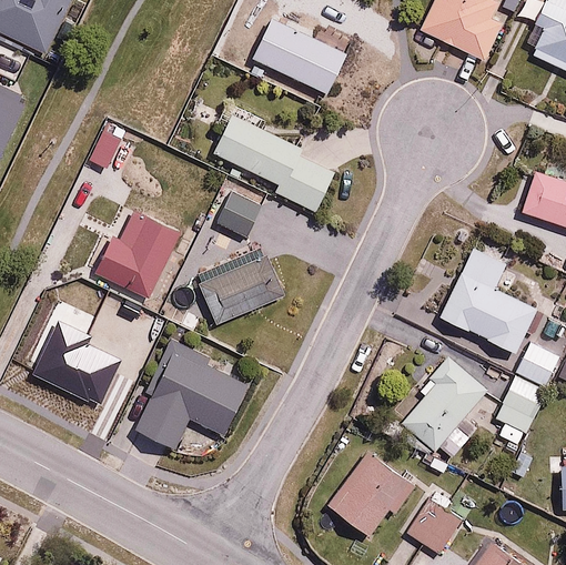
[(0,34),(47,56),(71,0),(0,0),(0,34)]
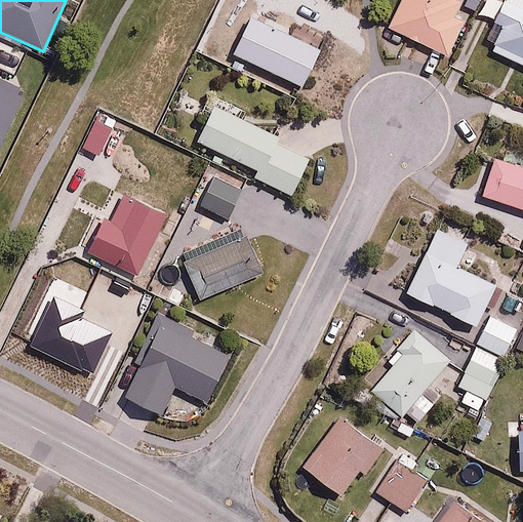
[(400,0),(387,28),(447,57),(465,22),(454,17),(461,2),(457,0),(400,0)]
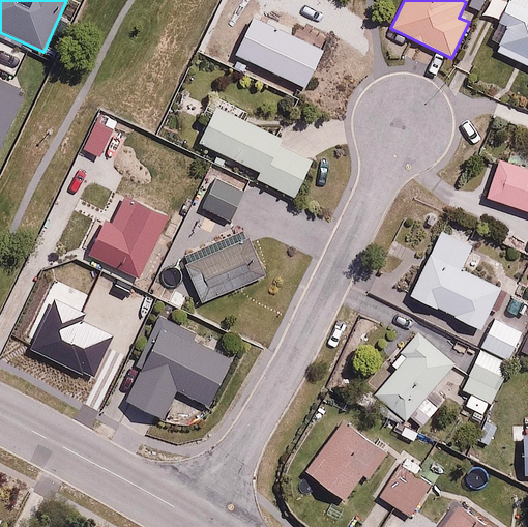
[(527,0),(509,0),(498,24),(508,29),(497,54),(527,68),(527,0)]
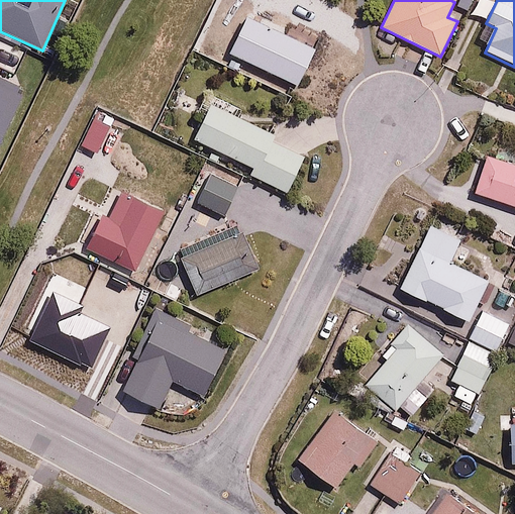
[(315,52),(247,17),(229,52),(297,87),(315,52)]
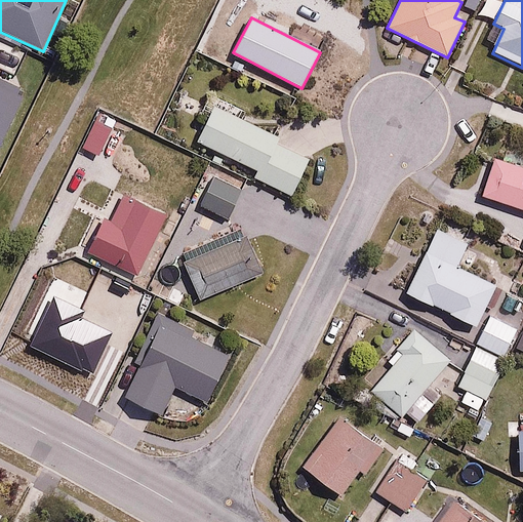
[(0,150),(25,94),(0,83),(0,150)]
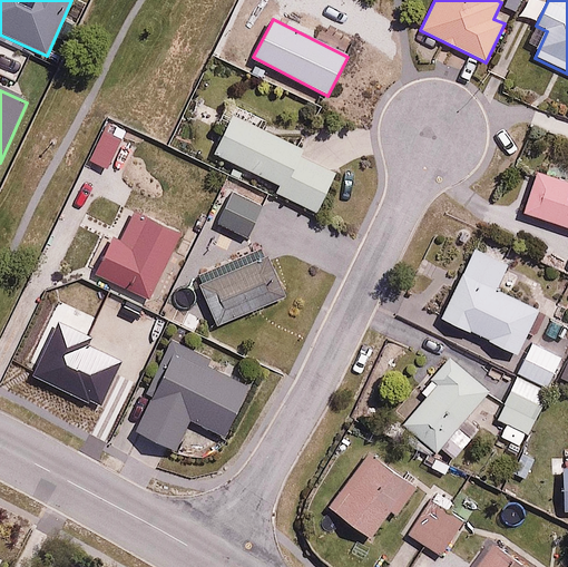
[(300,152),(229,119),(213,155),(280,185),(275,194),(317,214),(336,175),(297,157),(300,152)]
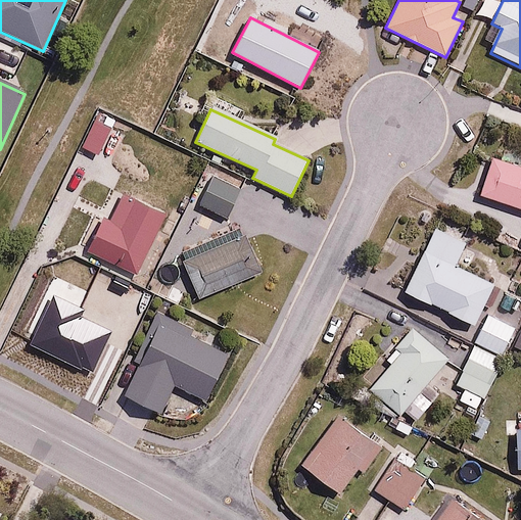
[(520,169),(491,159),(479,194),(520,207),(520,169)]
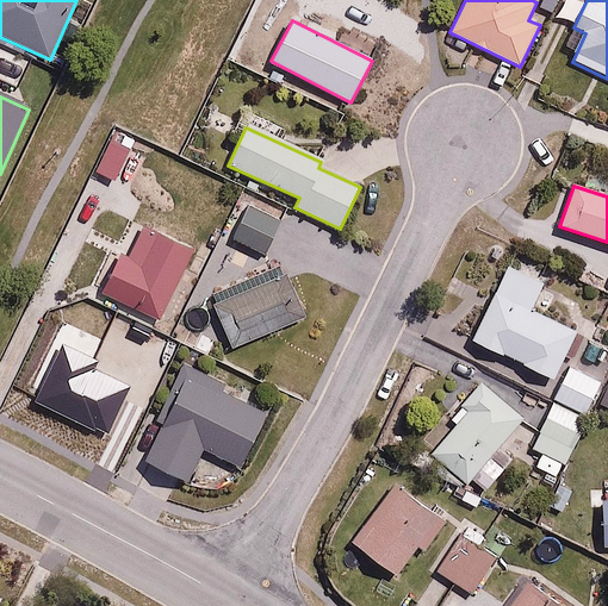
[(193,250),(98,204),(81,236),(107,249),(87,289),(157,324),(193,250)]
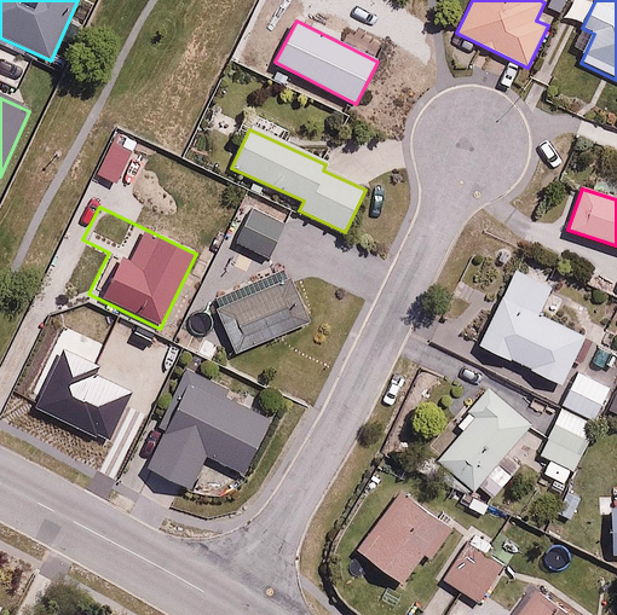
[(289,224),(253,207),(235,245),(271,262),(289,224)]
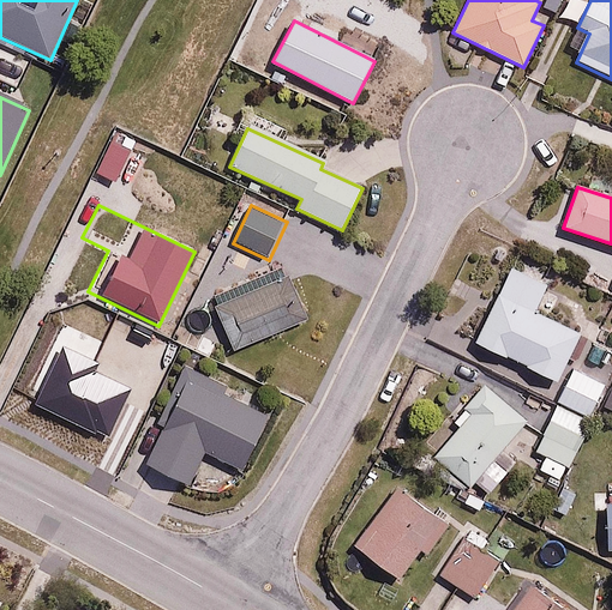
[(550,279),(513,263),(477,345),(559,381),(581,333),(534,313),(550,279)]
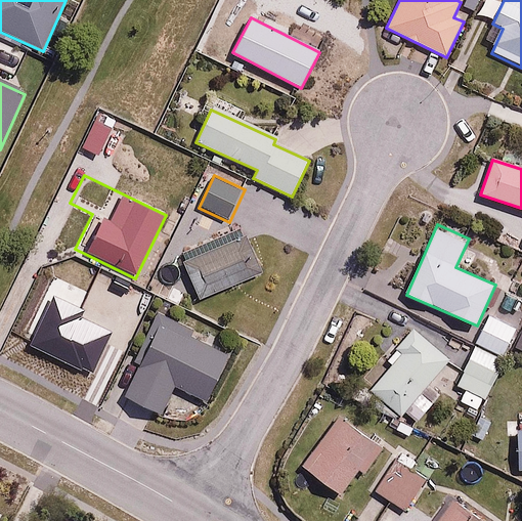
[(243,235),(181,261),(197,301),(259,275),(243,235)]
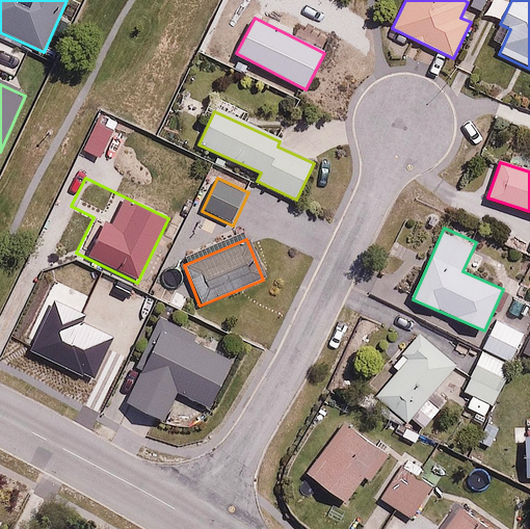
[(233,358),(158,320),(135,367),(141,370),(126,401),(165,421),(179,394),(207,408),(233,358)]
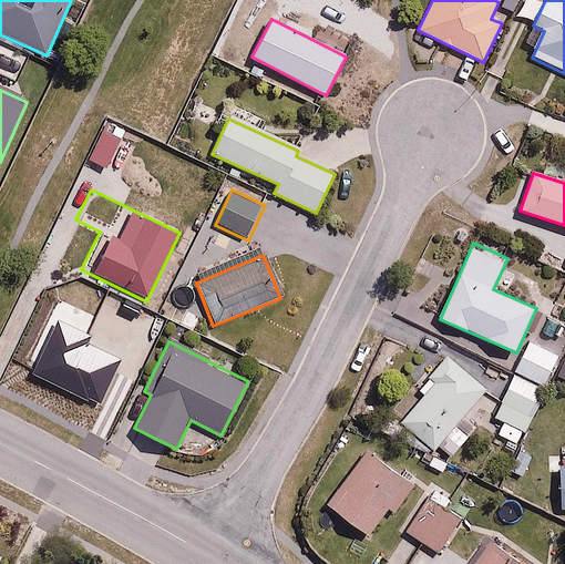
[(514,375),(545,389),(560,358),(528,342),(514,375)]
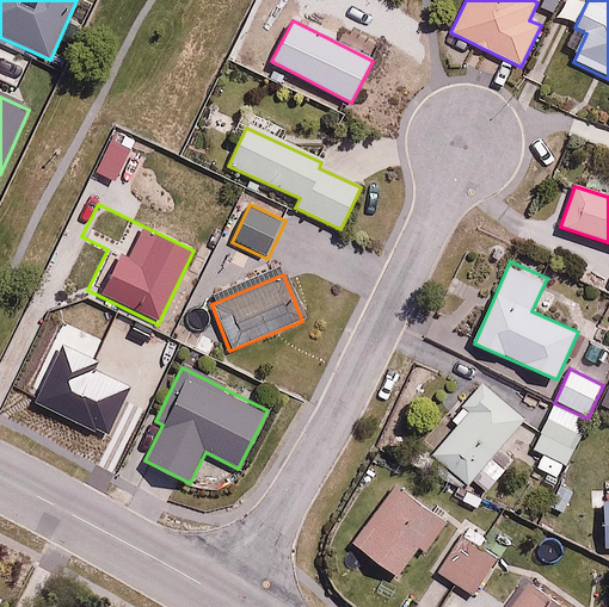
[(483,383),(462,406),(457,402),(444,416),(455,426),(431,454),(468,487),(474,479),(485,489),(510,462),(497,450),(524,419),(483,383)]
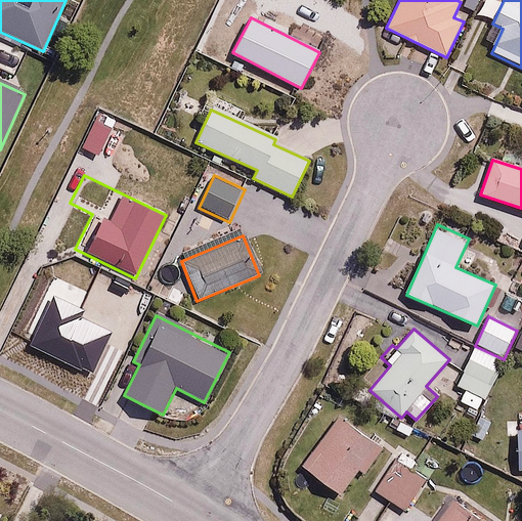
[(504,359),(475,346),(455,386),(484,399),(504,359)]
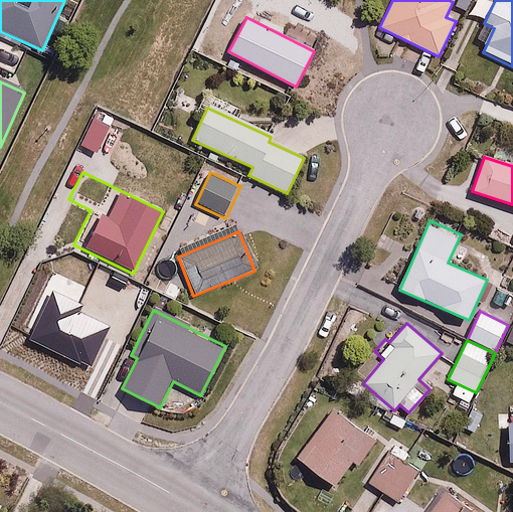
[(334,410),(298,459),(335,486),(352,461),(358,466),(376,441),(334,410)]
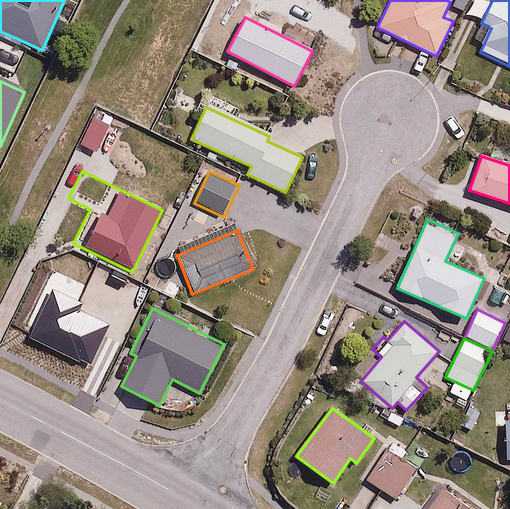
[(479,416),(466,409),(457,424),(470,431),(479,416)]
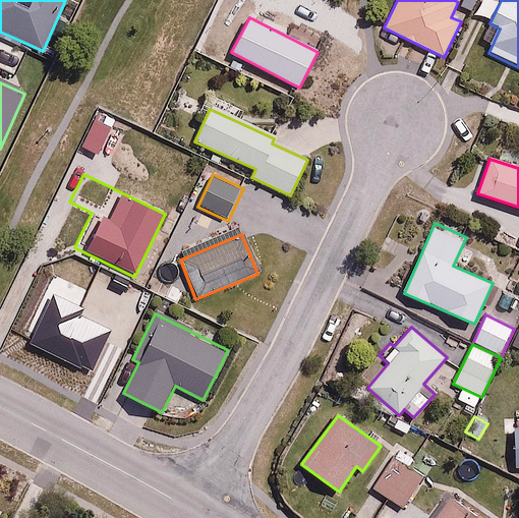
[(394,460),(375,487),(402,508),(421,480),(394,460)]
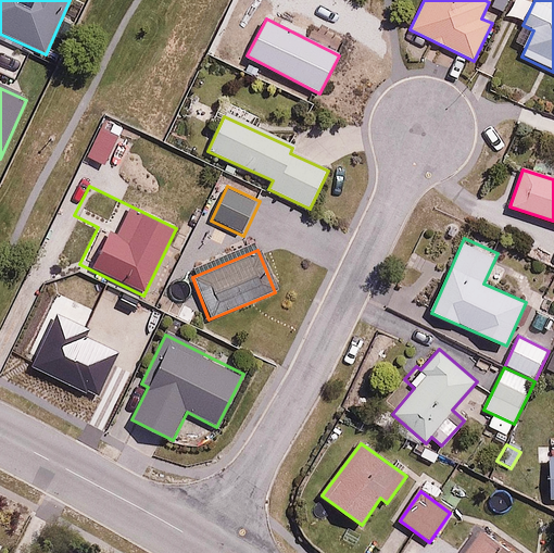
[(511,552),(483,532),(467,552),(511,552)]
